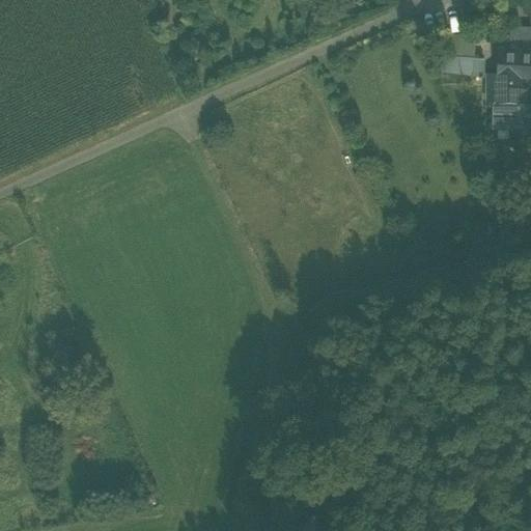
[(530,28),(530,6),(522,7),(522,17),(528,17),(530,29),(530,28)]
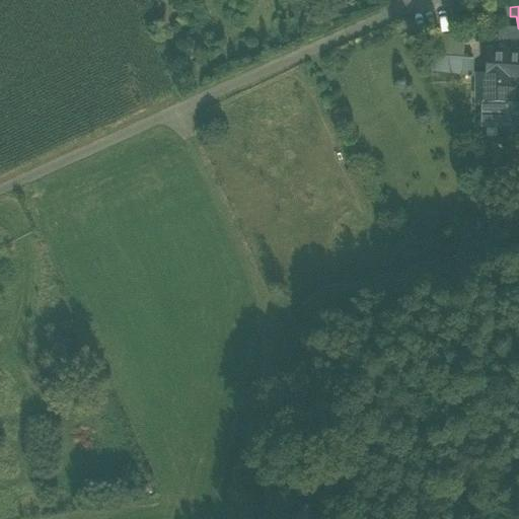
[(518,27),(518,28),(498,27),(498,40),(518,41),(518,27)]
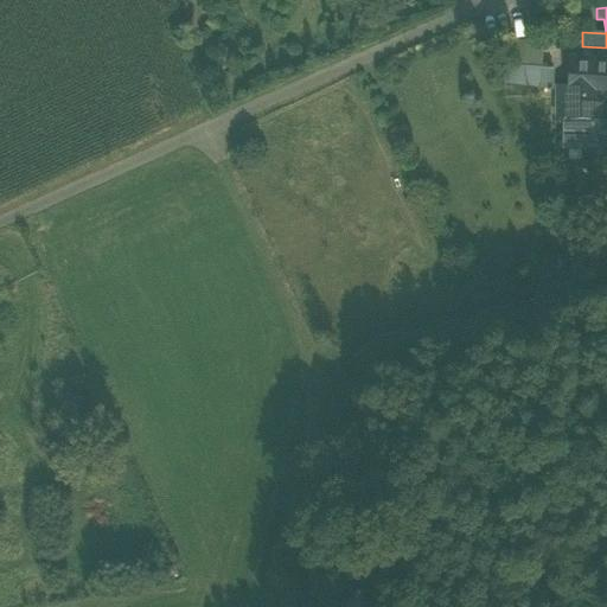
[(511,42),(510,66),(541,69),(542,44),(511,42)]
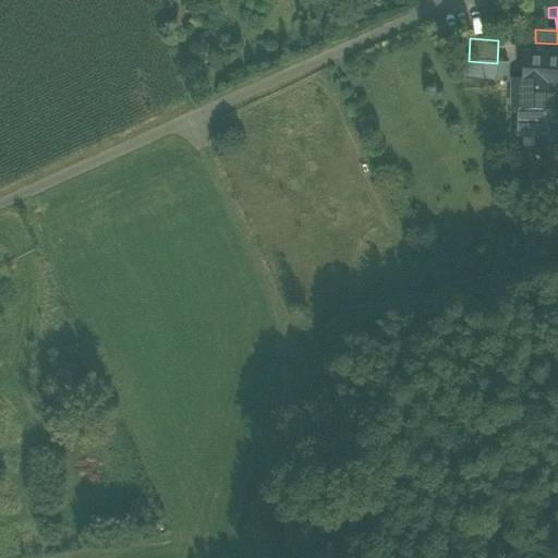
[(557,58),(523,56),(522,81),(512,80),(511,110),(519,110),(519,136),(545,136),(546,147),(557,146),(557,126),(556,126),(556,110),(557,109),(557,58)]
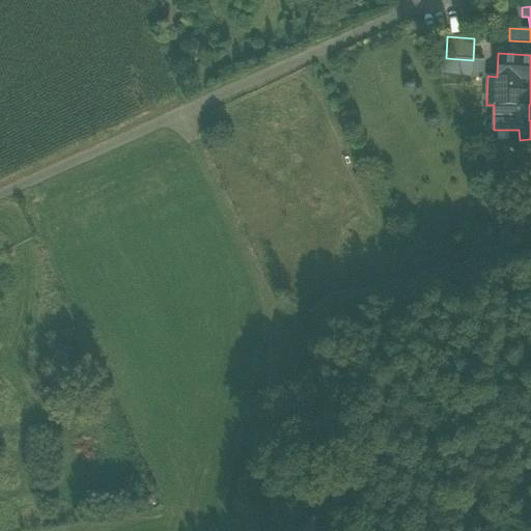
[(445,75),(482,78),(483,61),(473,60),(446,58),(445,75)]
